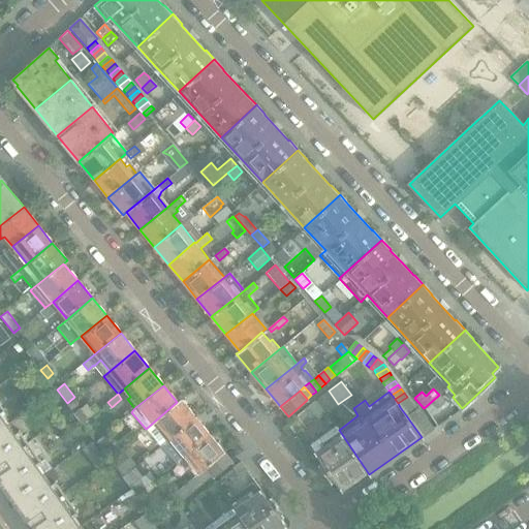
[(335,404),(327,394),(317,401),(325,411),(335,404)]
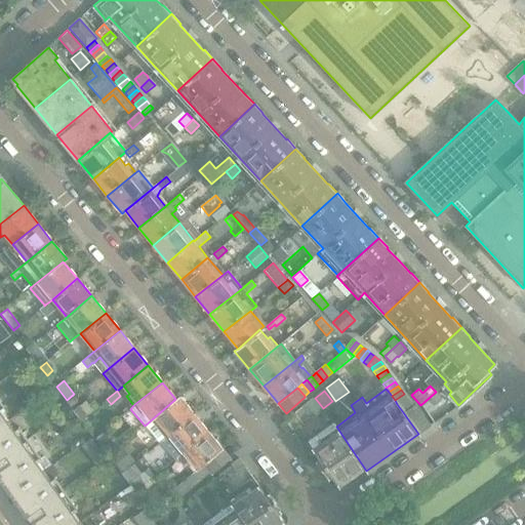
[(434,406),(442,398),(436,392),(420,405),(422,406),(429,401),(434,406)]
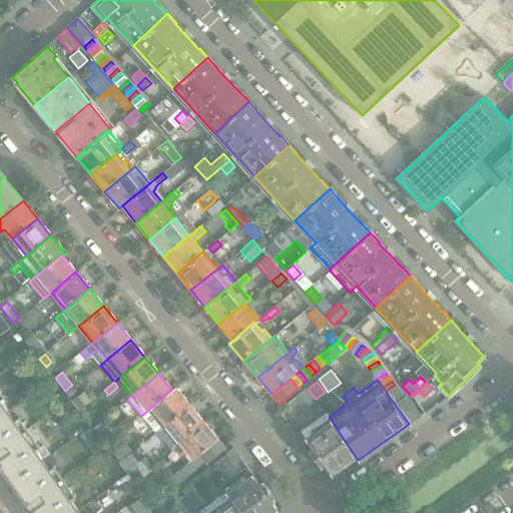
[(395,385),(386,391),(388,395),(398,389),(395,385)]
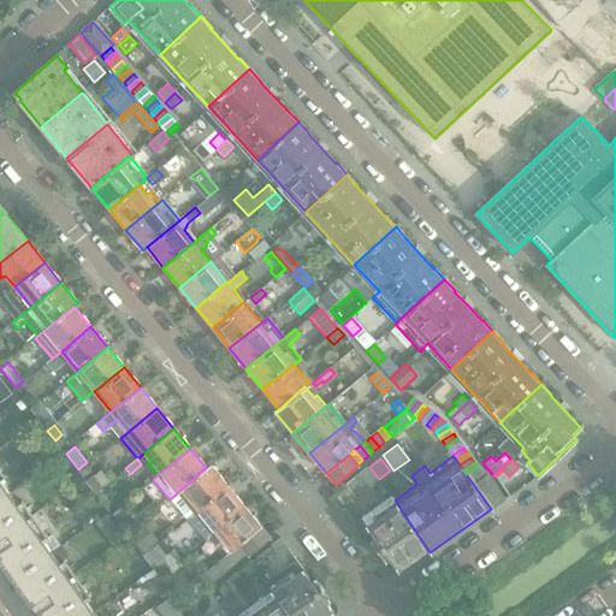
[(189,517),(227,486),(211,465),(206,468),(170,499),(163,505),(167,511),(175,505),(187,519),(189,517)]
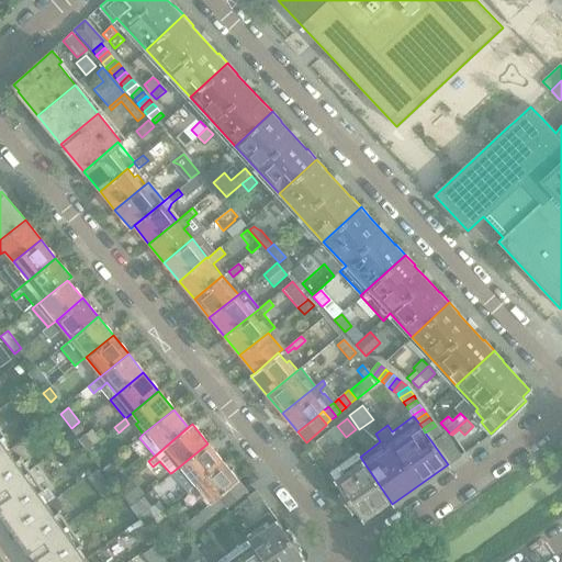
[(346,440),(335,426),(322,437),(333,451),(346,440)]
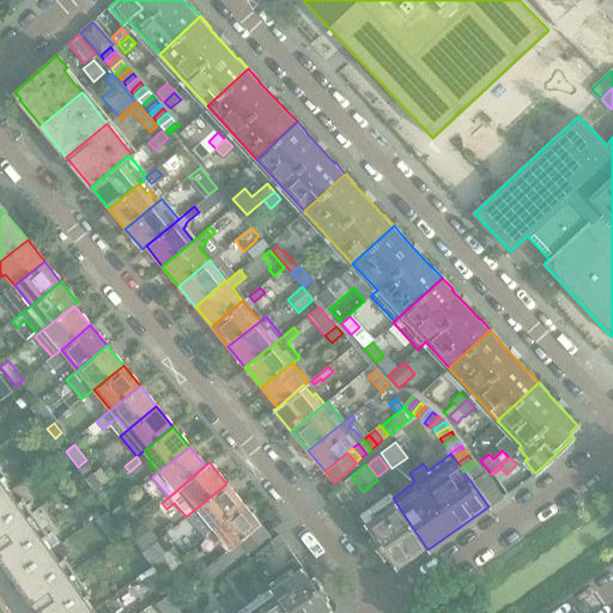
[(475,465),(463,472),(467,477),(479,469),(475,465)]
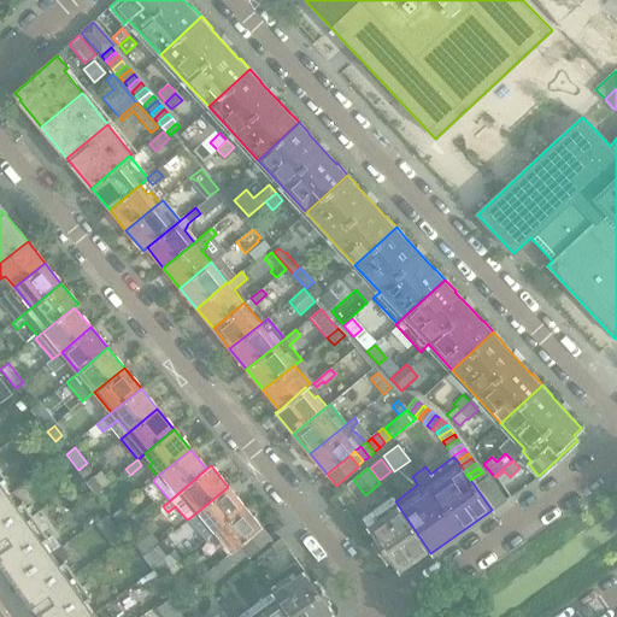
[(482,472),(470,480),(474,485),(486,477),(482,472)]
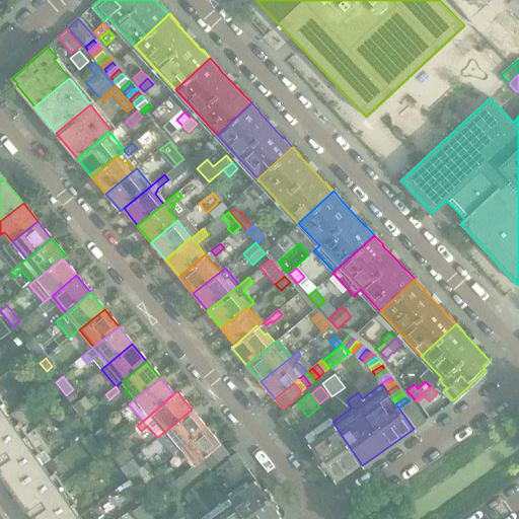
[(410,399),(409,401),(398,408),(414,429),(425,421),(410,399)]
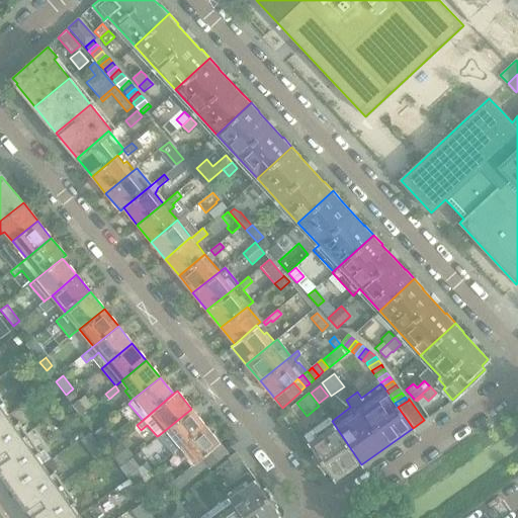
[(86,411),(78,401),(71,406),(79,417),(86,411)]
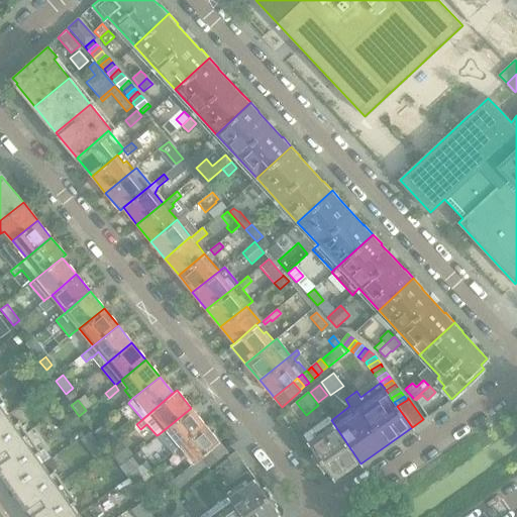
[(302,413),(294,403),(284,411),(283,413),(289,423),(297,417),(302,413)]
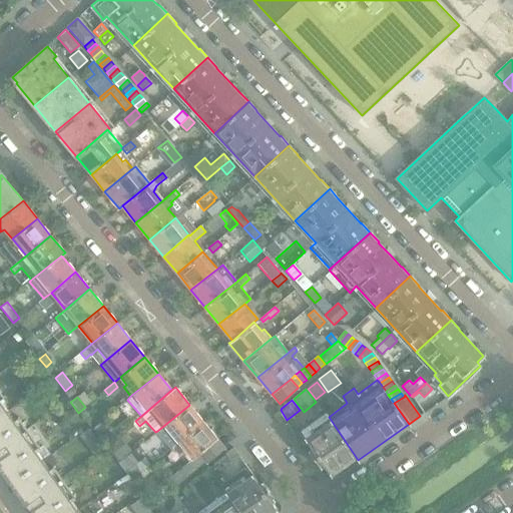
[(172,448),(178,442),(202,422),(189,405),(157,431),(171,448),(172,448)]
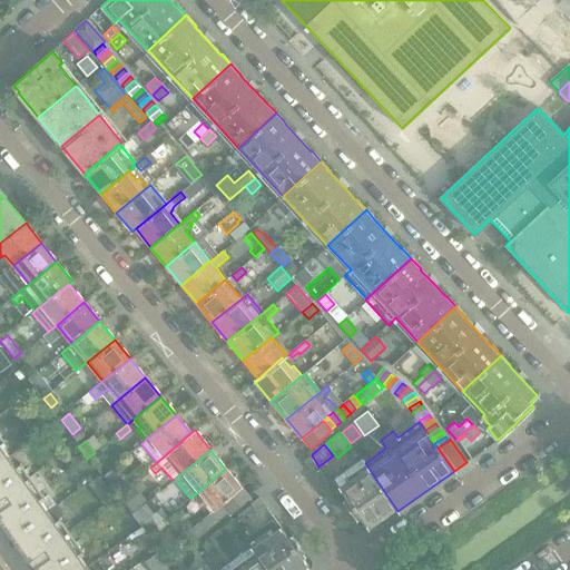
[(46,512),(23,481),(7,458),(0,462),(0,520),(11,537),(46,512)]
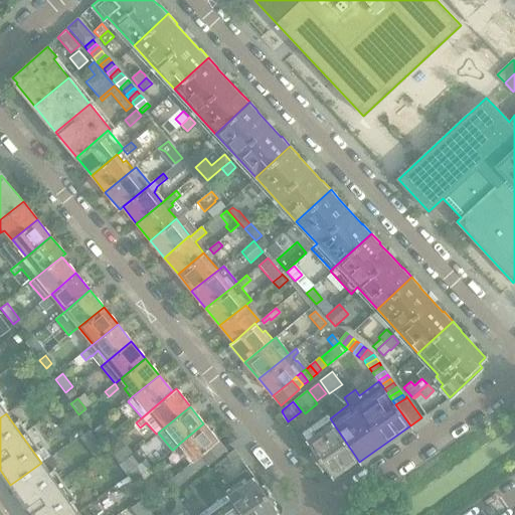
[(357,459),(330,418),(328,414),(301,434),(295,436),(301,444),(306,441),(313,450),(310,453),(322,469),(325,467),(332,477),(357,459)]
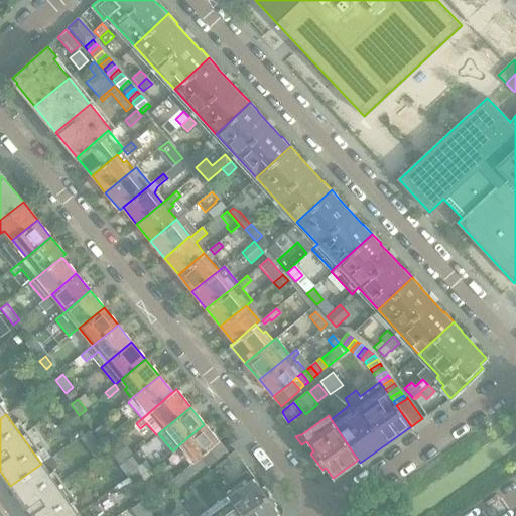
[(200,457),(219,441),(204,424),(179,444),(194,462),(195,461),(200,457)]
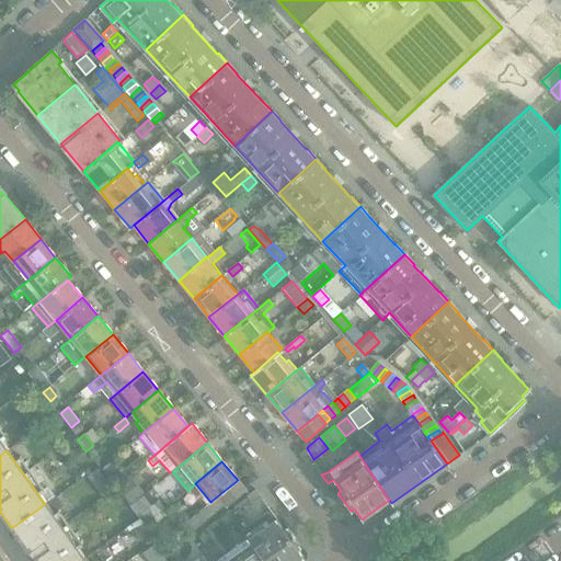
[(124,477),(111,464),(104,469),(117,483),(124,477)]
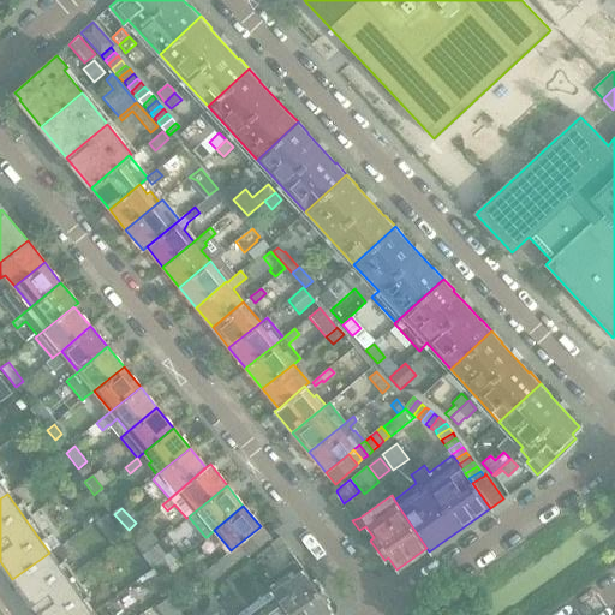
[(238,544),(245,554),(246,555),(270,538),(261,526),(238,544)]
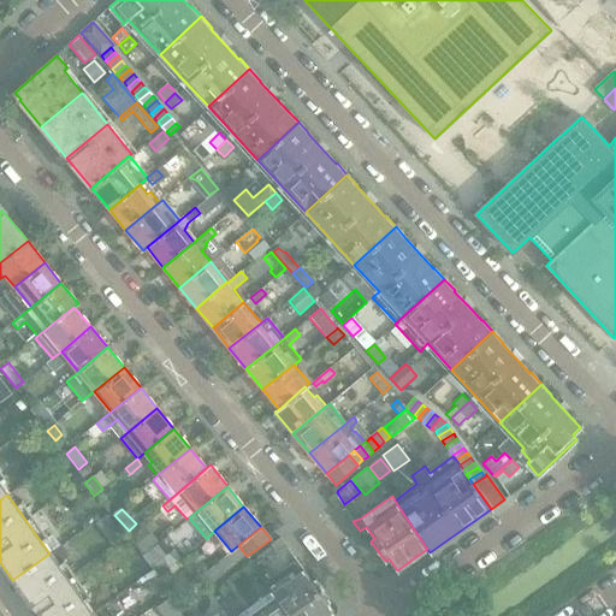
[(144,552),(155,543),(148,535),(137,545),(144,552)]
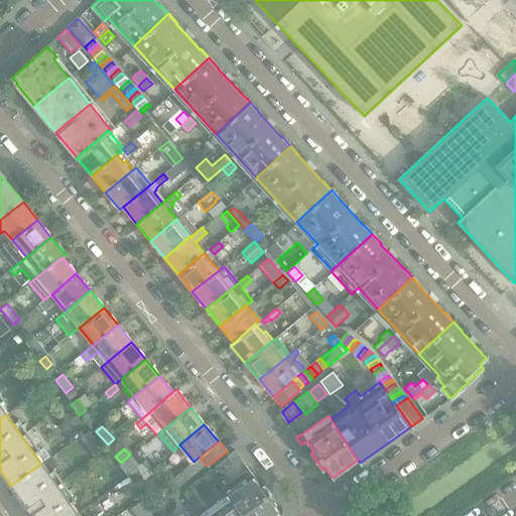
[(170,460),(176,454),(173,450),(172,450),(167,456),(170,460)]
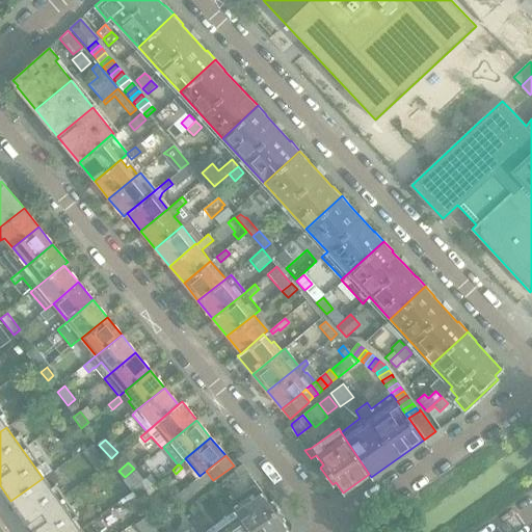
[(248,473),(242,464),(234,471),(240,479),(248,473)]
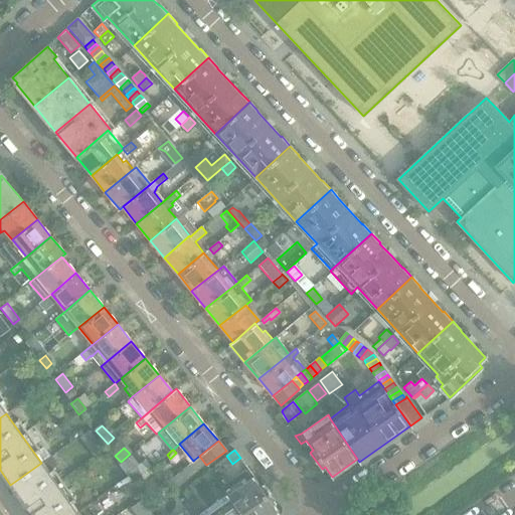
[(205,464),(199,456),(194,460),(201,468),(205,464)]
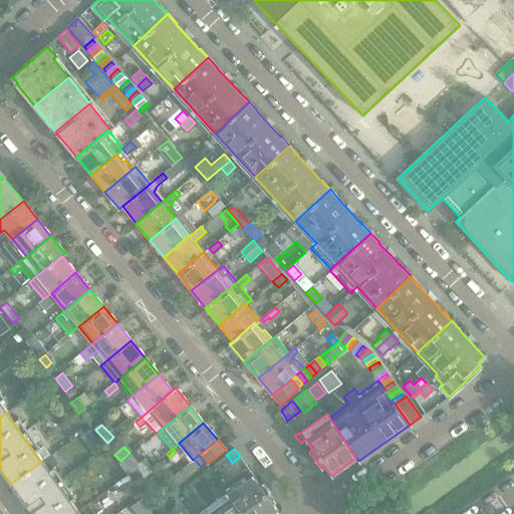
[(141,474),(137,466),(127,457),(118,465),(125,475),(132,482),(141,474)]
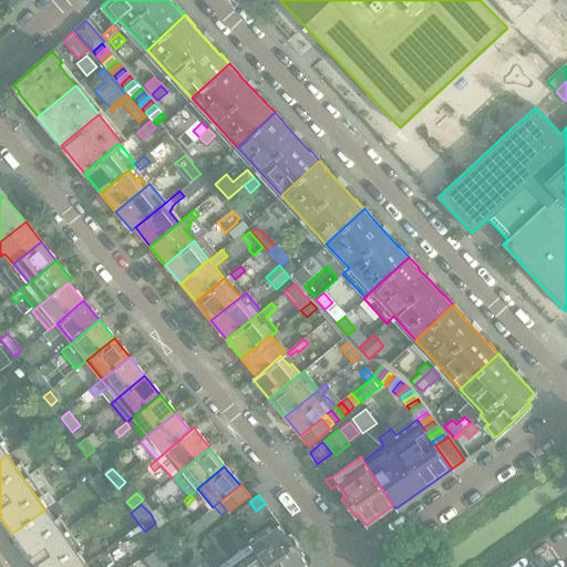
[(222,515),(214,506),(213,507),(209,509),(216,518),(222,515)]
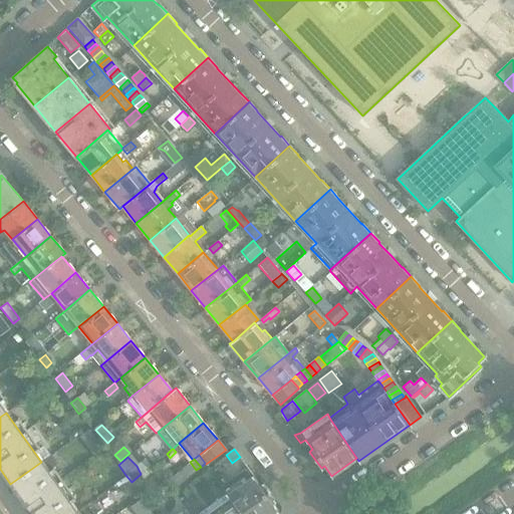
[(69,513),(76,510),(56,482),(41,462),(10,484),(31,513),(69,513)]
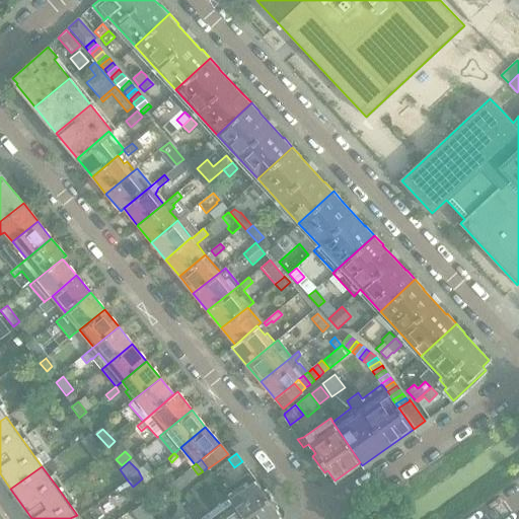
[(198,474),(192,466),(187,470),(193,478),(198,474)]
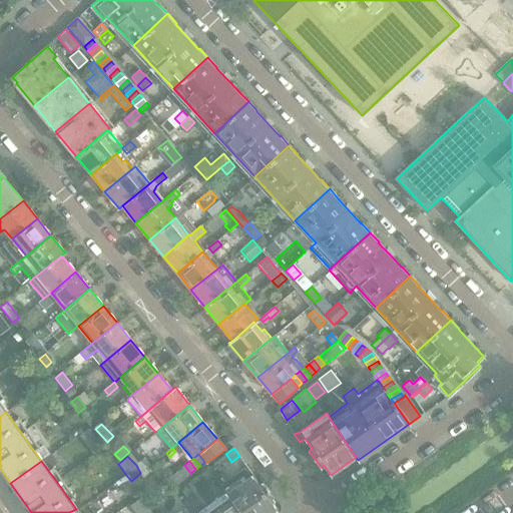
[(190,473),(184,465),(179,469),(186,477),(190,473)]
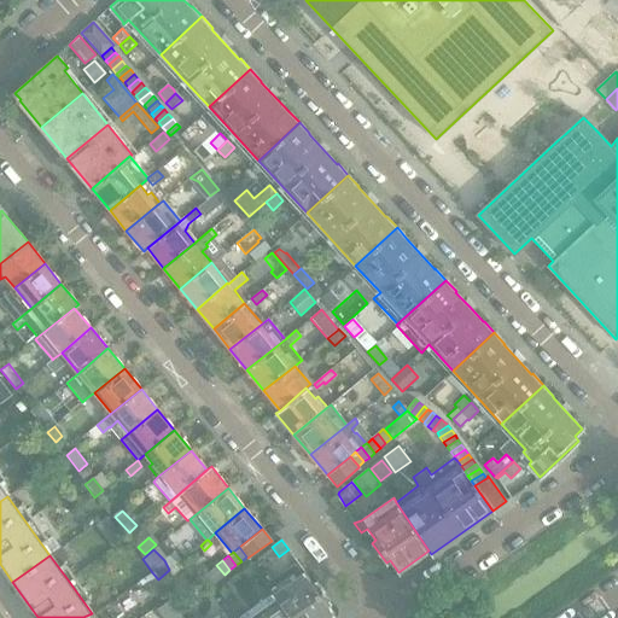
[(225,575),(216,565),(211,570),(219,579),(225,575)]
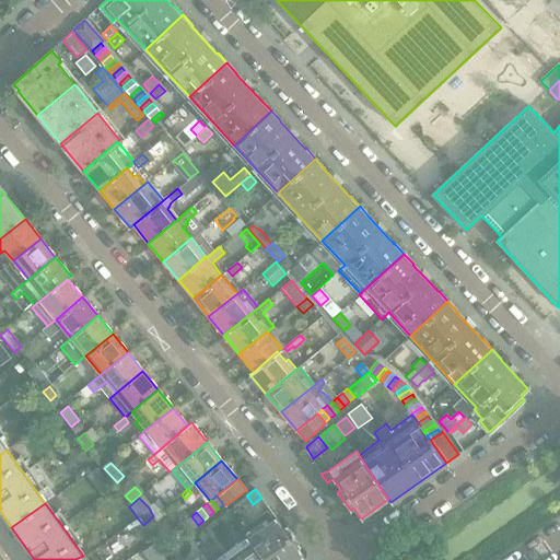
[(198,525),(191,516),(186,521),(194,529),(198,525)]
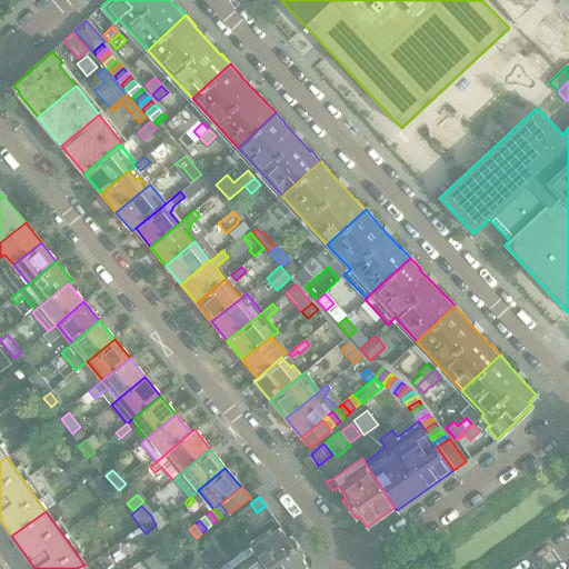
[(161,551),(178,538),(169,527),(153,540),(161,551)]
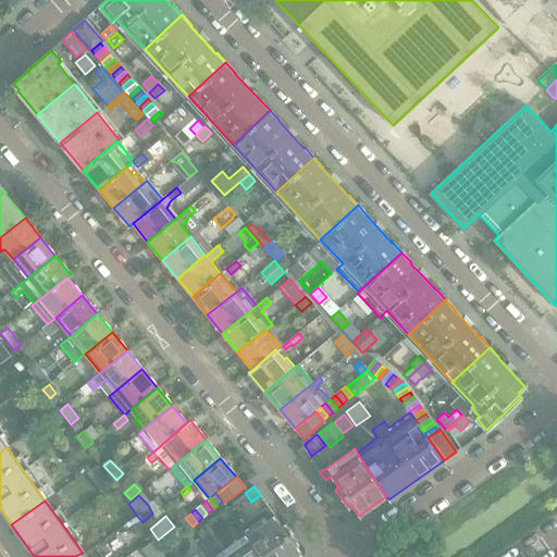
[(297,556),(301,554),(295,544),(298,542),(285,523),(282,525),(274,516),(246,535),(250,541),(262,556),(297,556)]
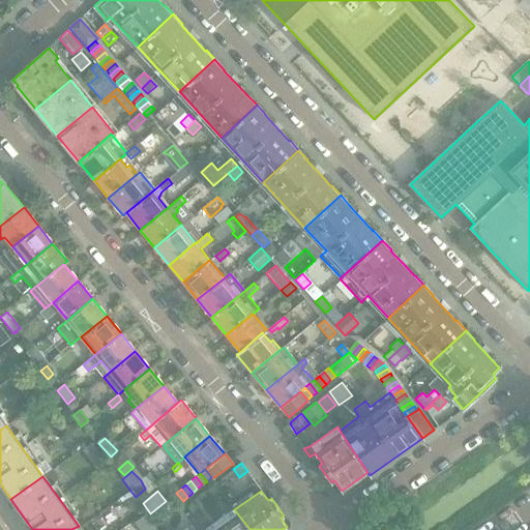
[(249,529),(238,514),(234,509),(211,526),(203,514),(190,523),(196,529),(249,529)]
